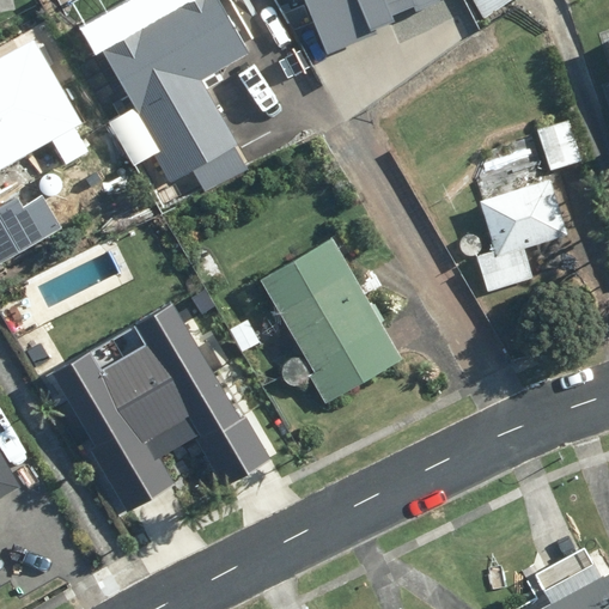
[(237,144),(211,86),(225,79),(220,68),(250,54),(224,0),(126,0),(131,7),(95,24),(104,46),(109,44),(140,111),(139,113),(158,152),(154,153),(169,182),(192,171),(202,193),(248,171),(235,145),(237,144)]
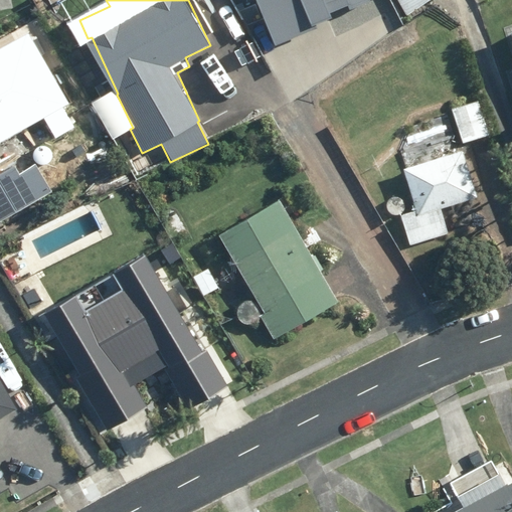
[(252,0),(270,45),(371,9),(368,0),(252,0)]
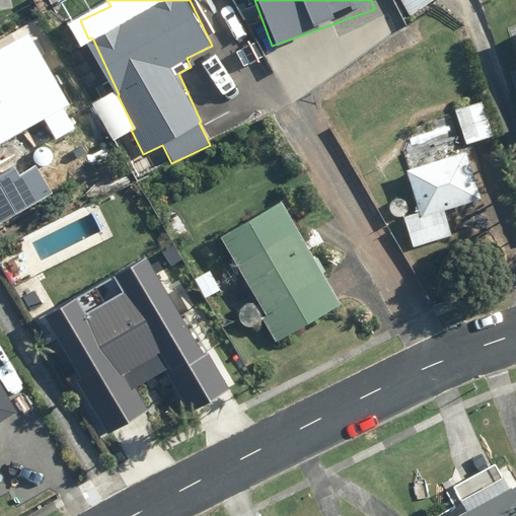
[(400,0),(410,14),(434,0),(400,0)]
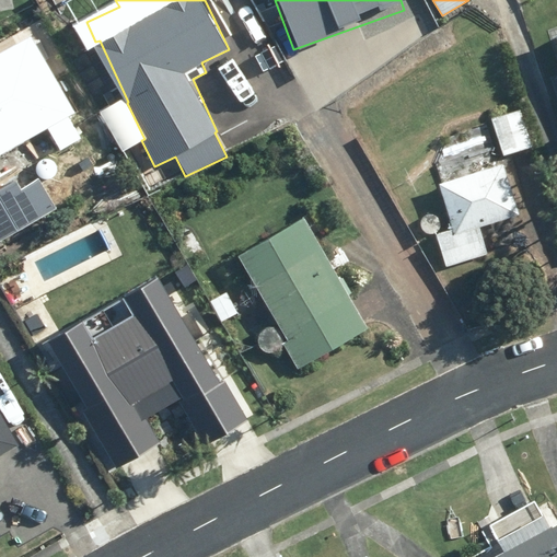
[(0,152),(44,128),(57,151),(76,140),(62,118),(68,114),(25,41),(0,54),(0,152)]
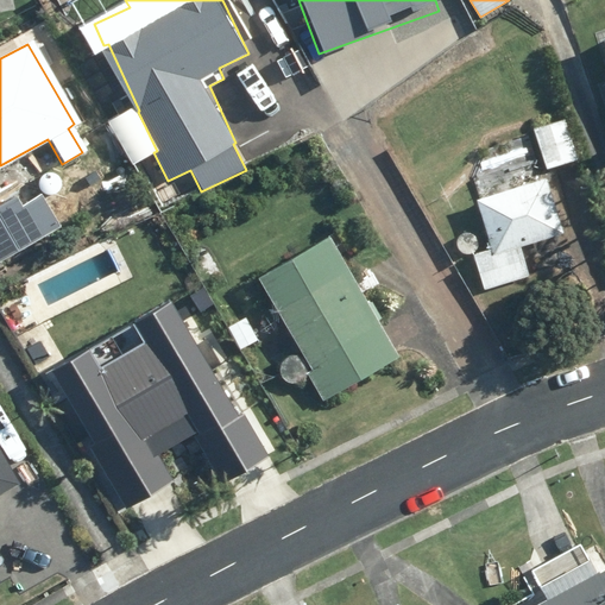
[(534,130),(546,171),(578,162),(566,120),(534,130)]
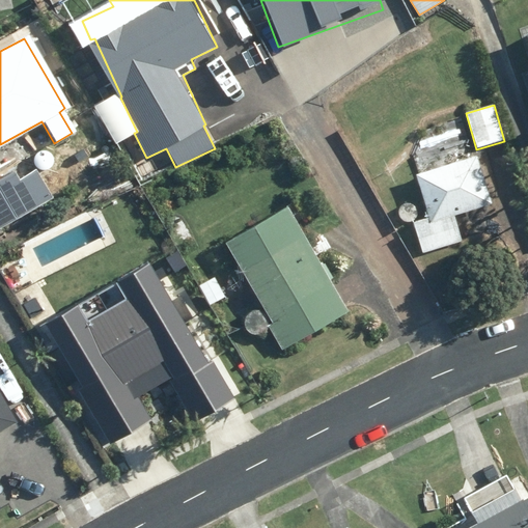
[(122,145),(129,159),(140,153),(133,139),(122,145)]
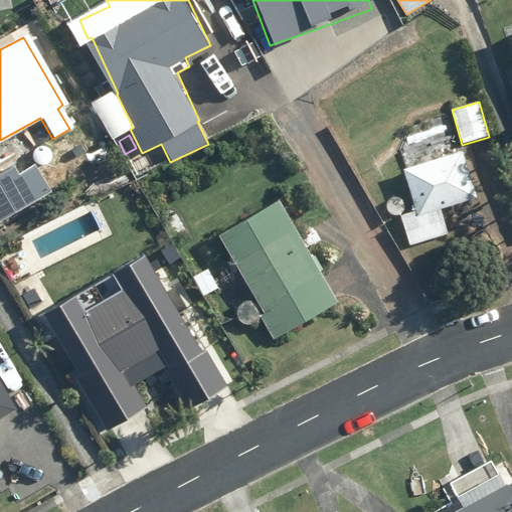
[(464,150),(404,168),(417,210),(400,216),(409,245),(447,234),(440,209),(478,198),(464,150)]
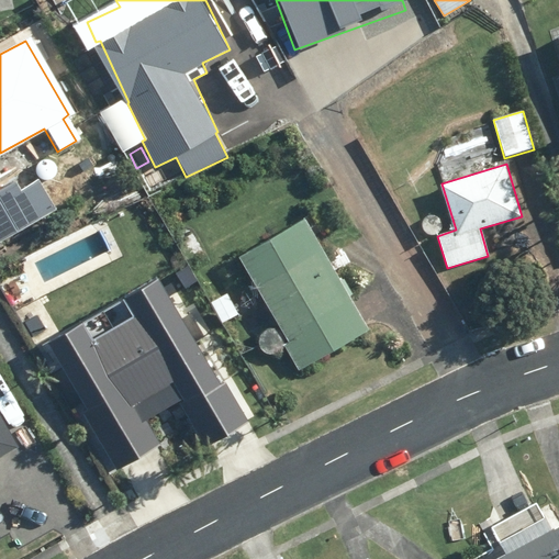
[(159,171),(145,180),(152,192),(167,183),(159,171)]
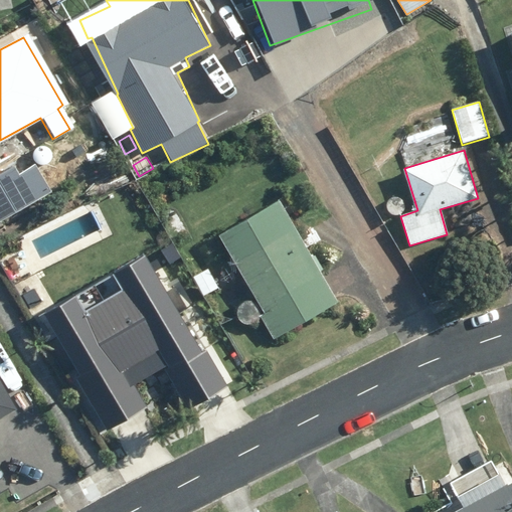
[(0,232),(9,228),(4,219),(51,192),(37,167),(22,175),(18,166),(0,175),(0,232)]
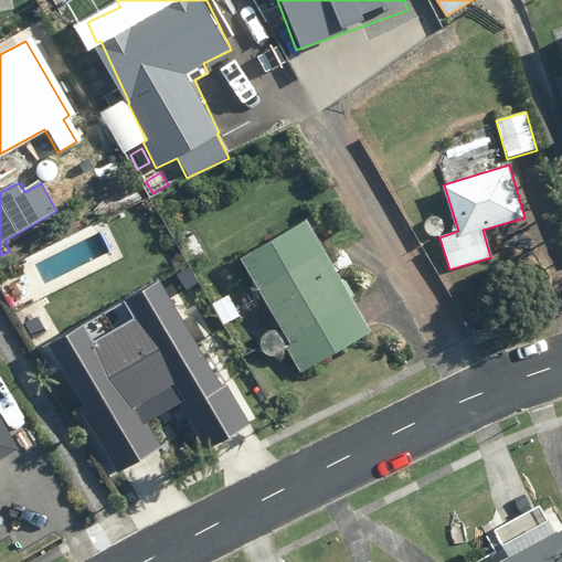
[(373,331),(310,219),(243,256),(293,347),(287,350),(299,372),(373,331)]
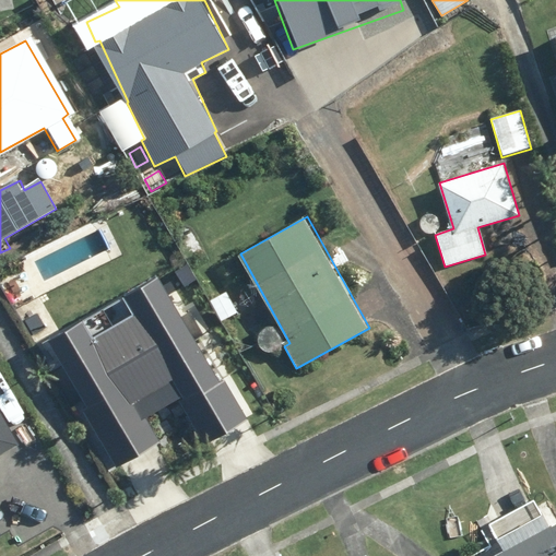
[(32,336),(109,469),(161,438),(148,416),(177,399),(202,441),(246,416),(223,377),(214,382),(151,275),(123,291),(132,307),(90,332),(77,310),(32,336)]
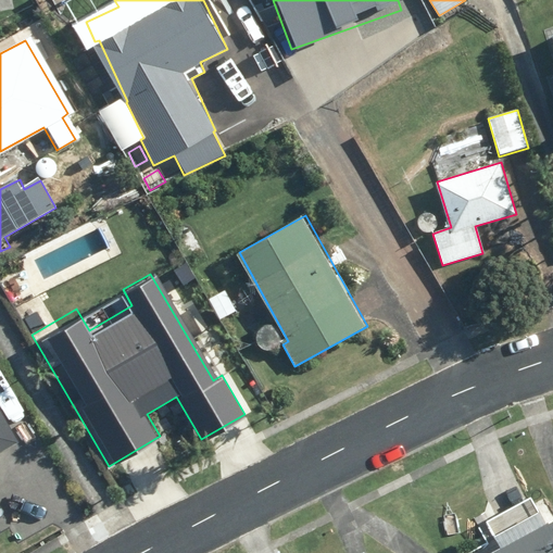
[(236,311),(224,292),(209,302),(220,321),(236,311)]
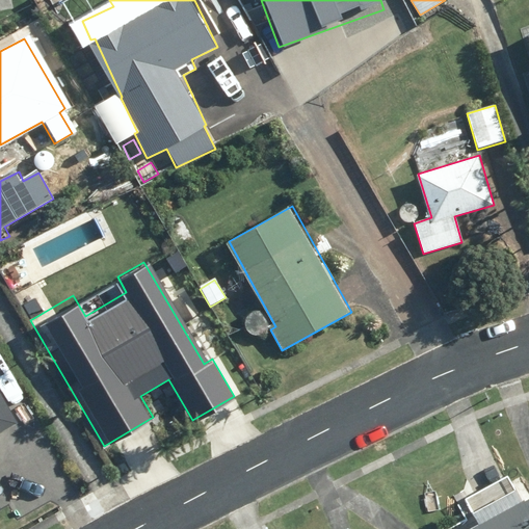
[(0,442),(1,442),(0,440),(0,434),(5,432),(4,430),(19,422),(0,387),(0,442)]
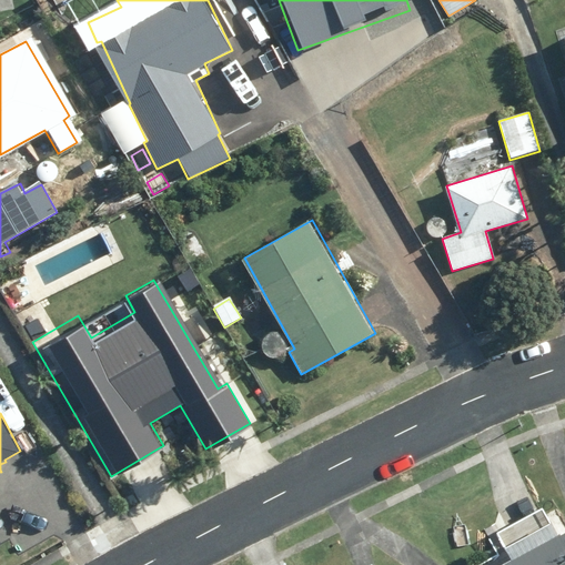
[(564,564),(564,535),(563,533),(561,534),(554,523),(518,543),(525,554),(505,564),(564,564)]
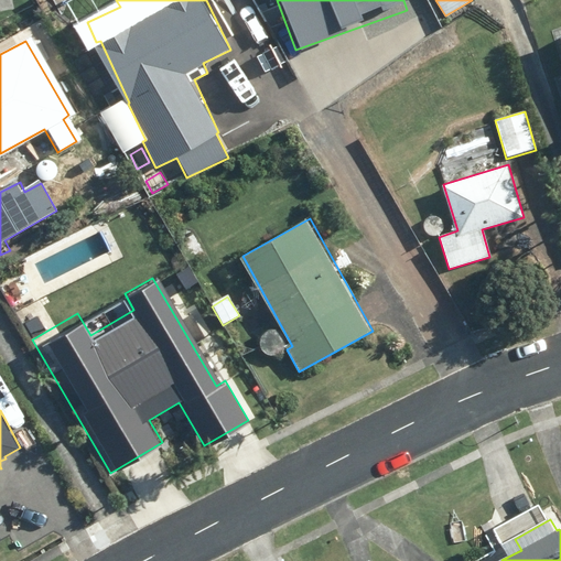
All buildings are outlined.
